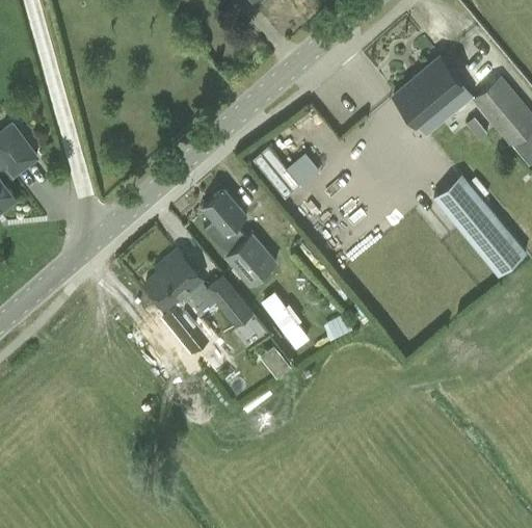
[(416,122),(444,98),(450,106),(467,93),(460,84),(440,59),(395,97),(416,122)]
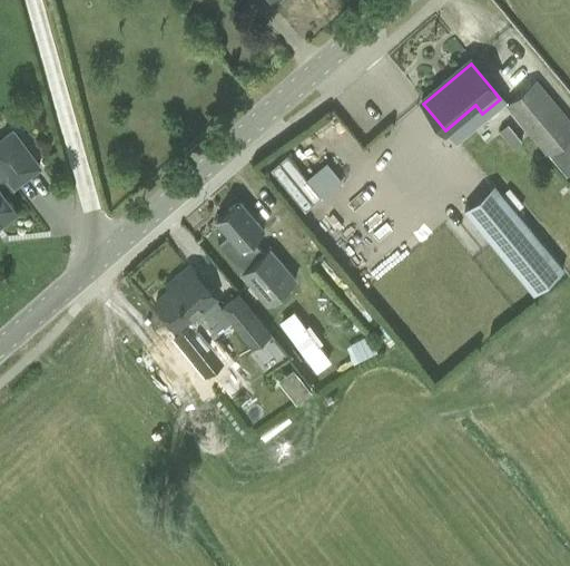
[(529,133),(556,110),(536,86),(509,108),(529,133)]
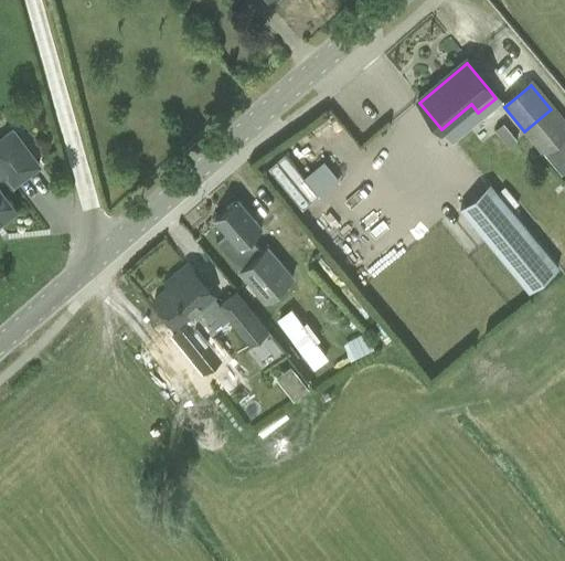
[(564,125),(551,109),(524,131),(544,156),(563,177),(564,175),(564,125)]
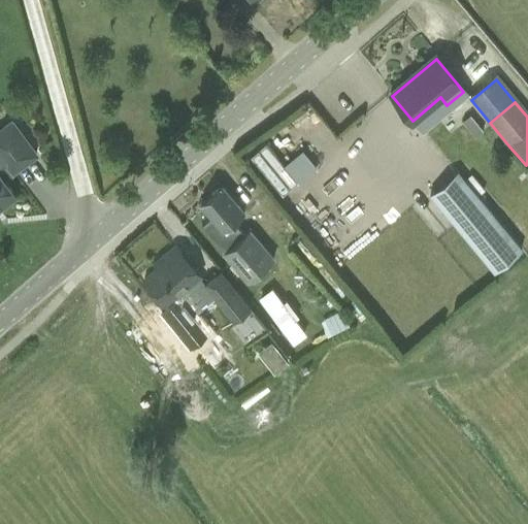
[(475,140),(484,134),(470,119),(463,125),(475,140)]
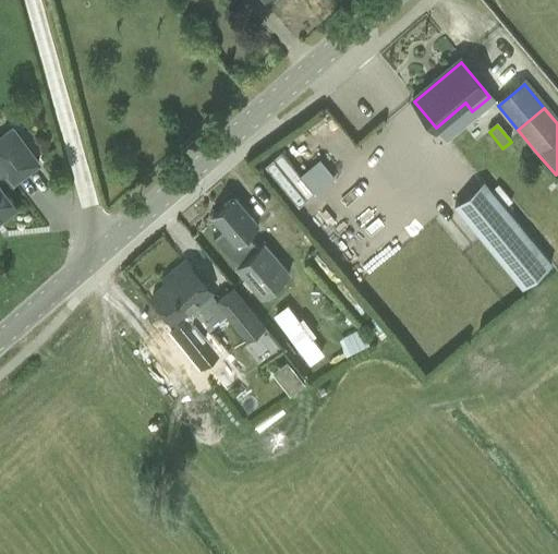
[(0,223),(17,211),(1,189),(11,181),(14,184),(38,167),(12,132),(0,141),(0,166),(3,170),(0,172),(0,223)]
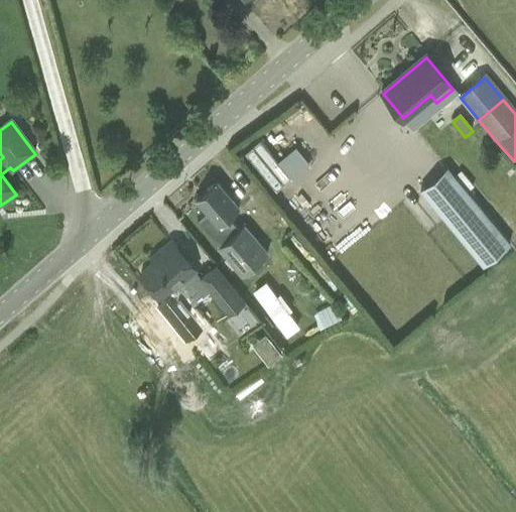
[(274,165),(290,180),(307,162),(292,147),(274,165)]
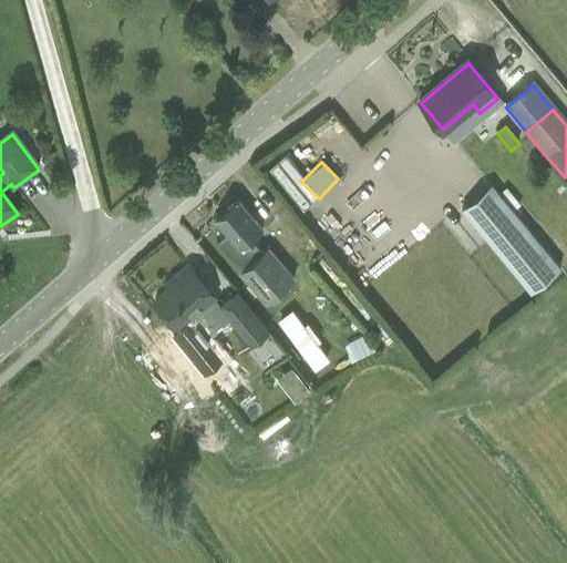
[(492,187),(463,212),(533,295),(562,270),(492,187)]
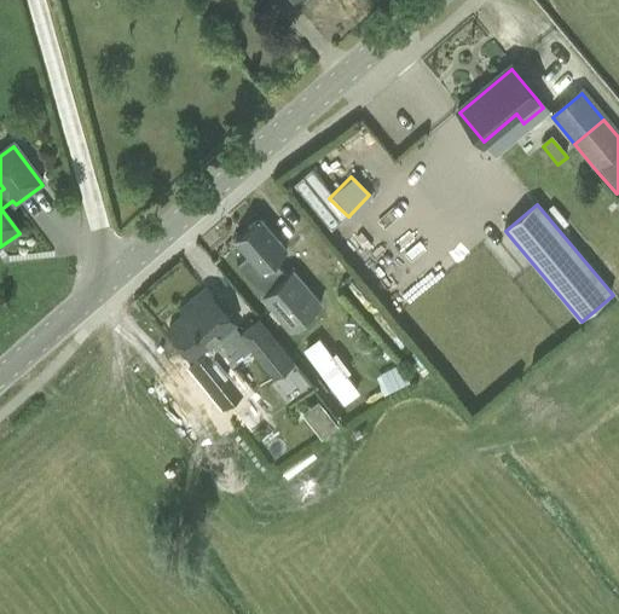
[(285,254),(259,221),(236,242),(248,258),(237,267),(264,299),(262,300),(291,334),(322,307),(291,274),(287,278),(275,264),(285,254)]
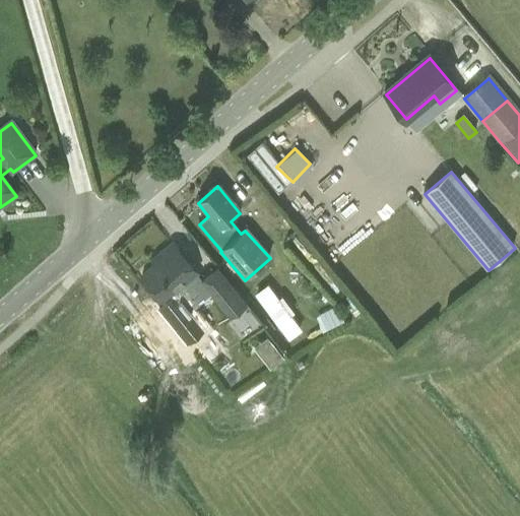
[(163,303),(197,274),(175,246),(152,264),(155,266),(142,277),(163,303)]
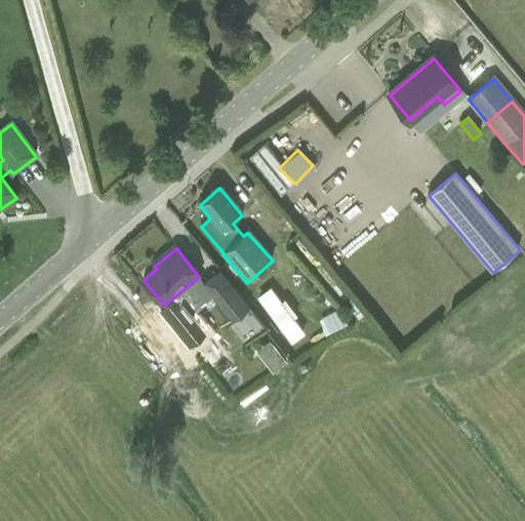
[(218,274),(207,283),(202,287),(232,324),(249,310),(218,274)]
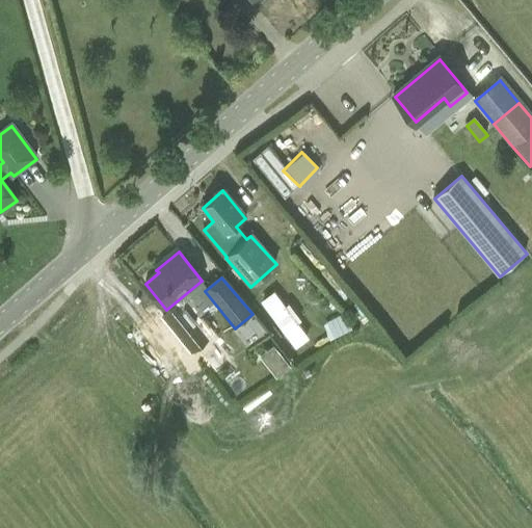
[(298,325),(286,309),(274,294),(261,304),(295,350),(309,340),(298,325)]
